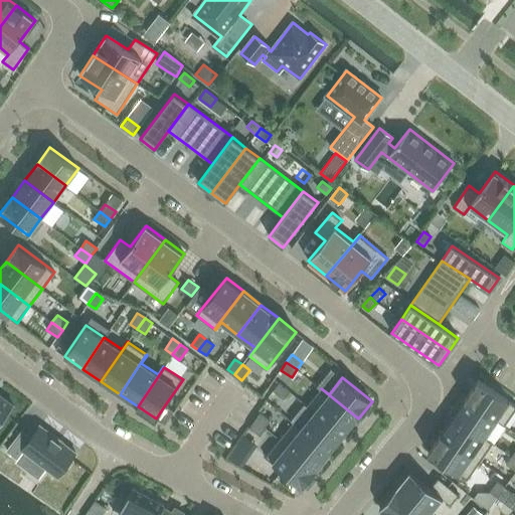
[(514,404),(478,380),(466,398),(505,425),(514,409),(514,404)]
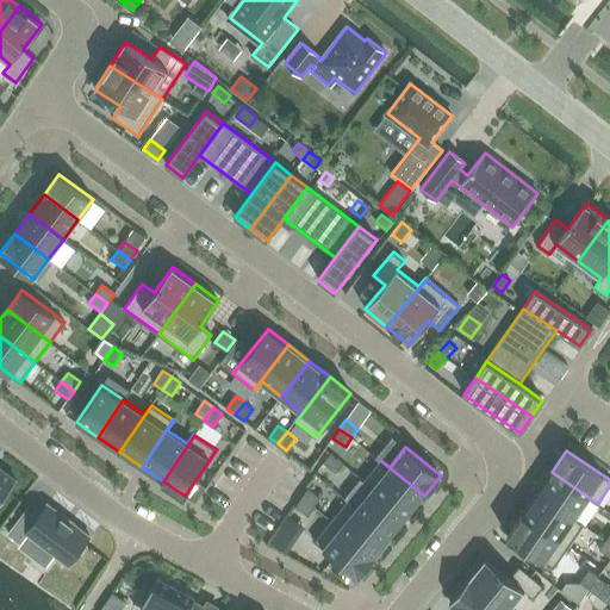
[(343,464),(331,454),(324,464),(336,473),(343,464)]
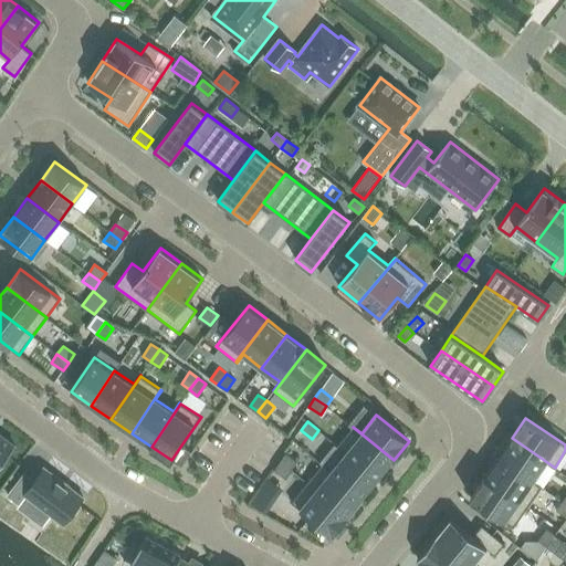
[(378,479),(394,460),(353,427),(337,446),(378,479)]
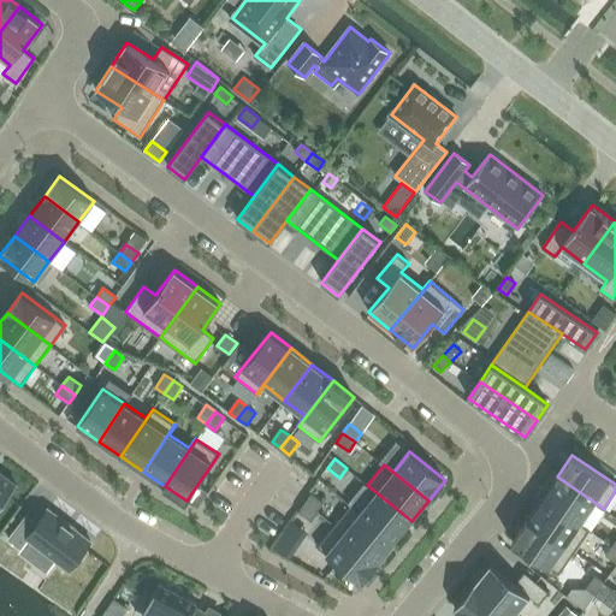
[(0,508),(17,486),(0,473),(0,508)]
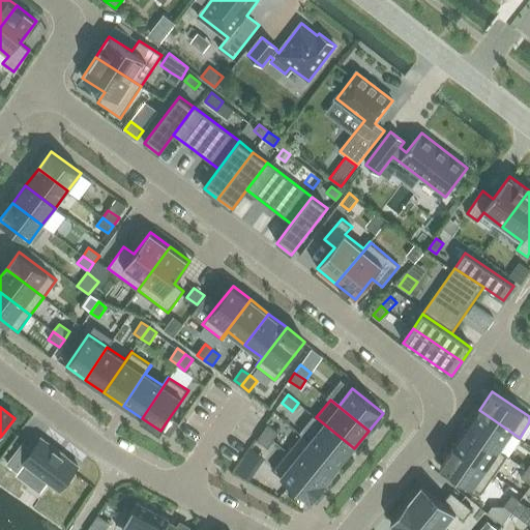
[(479,410),(466,429),(498,450),(510,432),(479,410)]
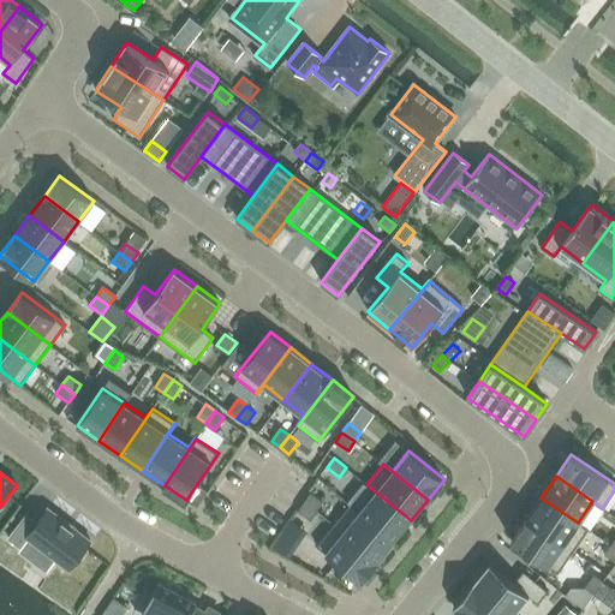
[(351,503),(350,505),(394,541),(411,520),(366,484),(366,485),(375,493),(360,512),(351,503)]
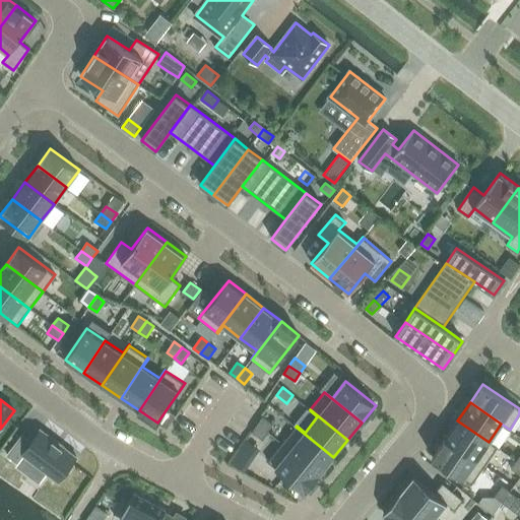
[(166,410),(157,423),(167,429),(175,416),(166,410)]
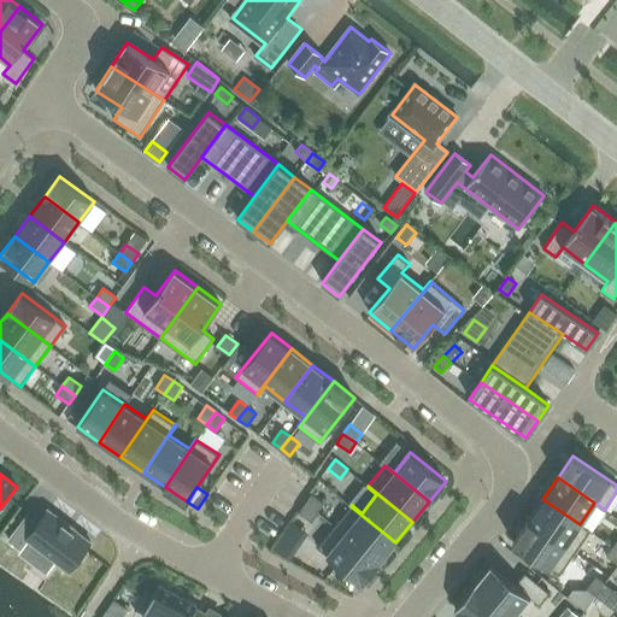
[(305,504),(318,512),(324,503),(311,494),(305,504)]
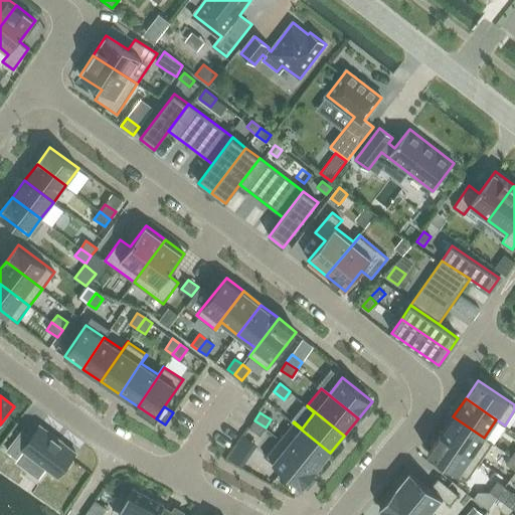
[(492,444),(453,416),(441,435),(480,462),(492,444)]
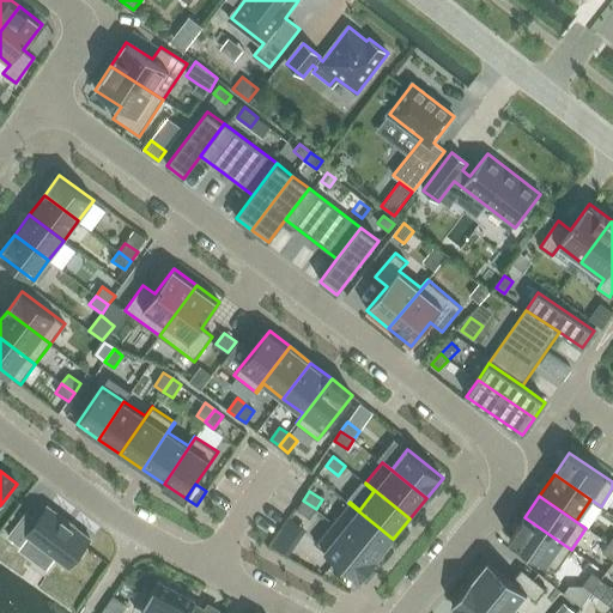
[(309,519),(316,509),(303,501),(297,509),(309,519)]
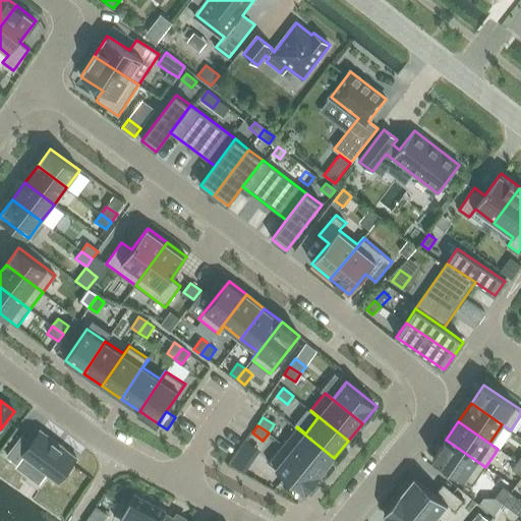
[(296,427),(282,445),(320,475),(334,458),(296,427)]
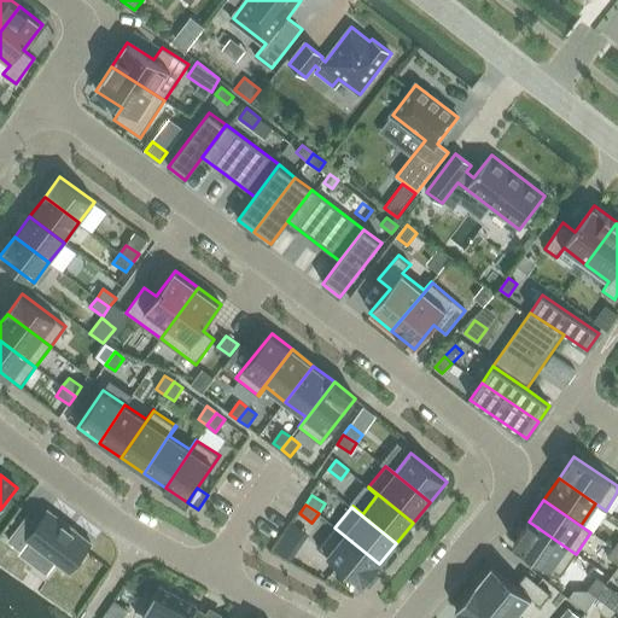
[(70,571),(91,543),(48,511),(39,524),(27,516),(9,541),(22,551),(28,541),(70,571)]
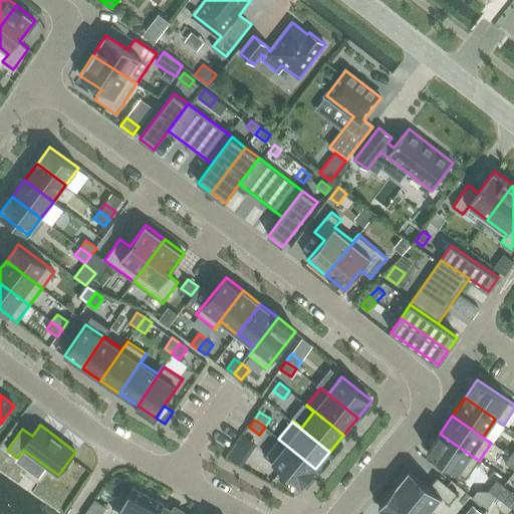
[(479,461),(440,434),(427,452),(466,479),(479,461)]
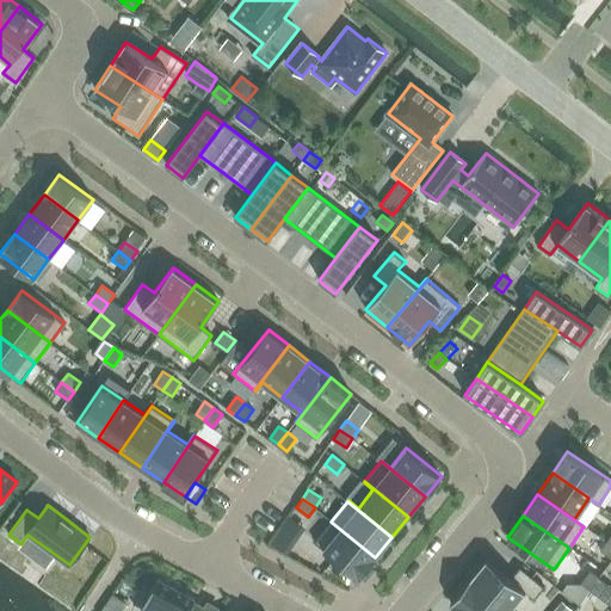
[(358,578),(375,557),(331,522),(314,542),(358,578)]
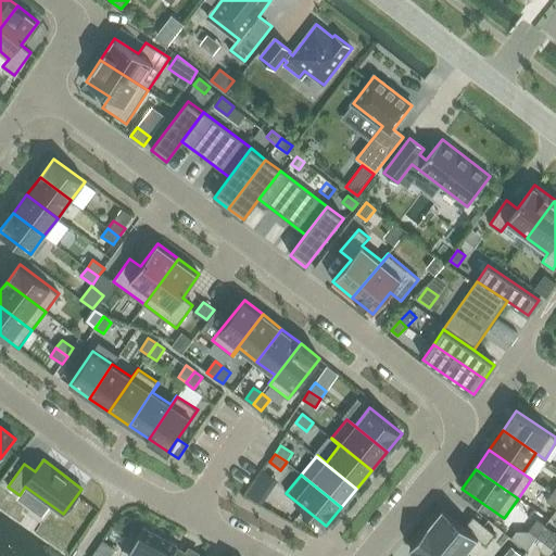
[(255,481),(248,493),(260,502),(268,490),(255,481)]
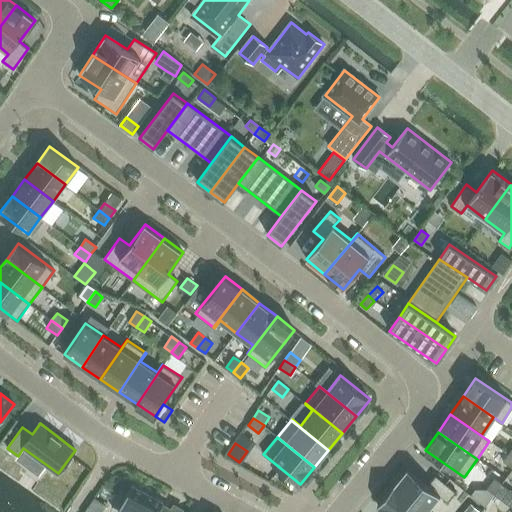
[(511,456),(509,454),(503,461),(511,467),(511,456)]
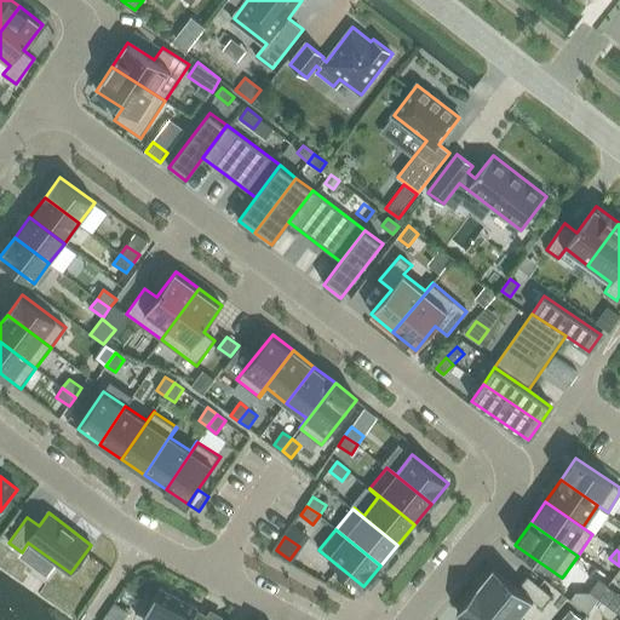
[(475,590),(512,619),(517,619),(533,601),(543,608),(552,596),(528,575),(518,587),(493,567),(491,572),(487,568),(472,586),(476,589),(475,590)]
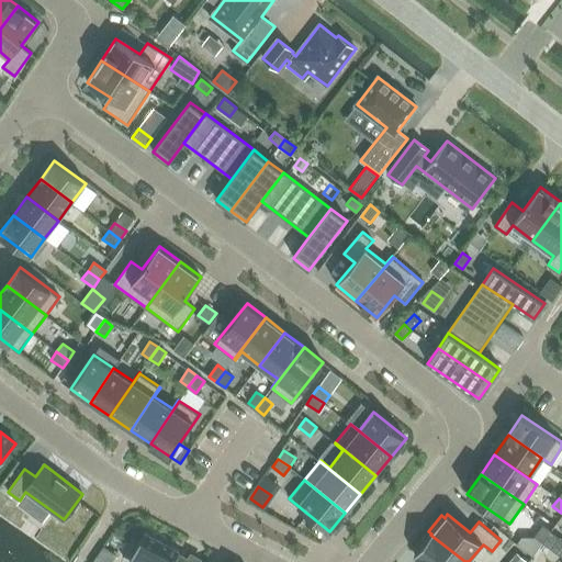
[(543,525),(535,537),(542,542),(551,531),(543,525)]
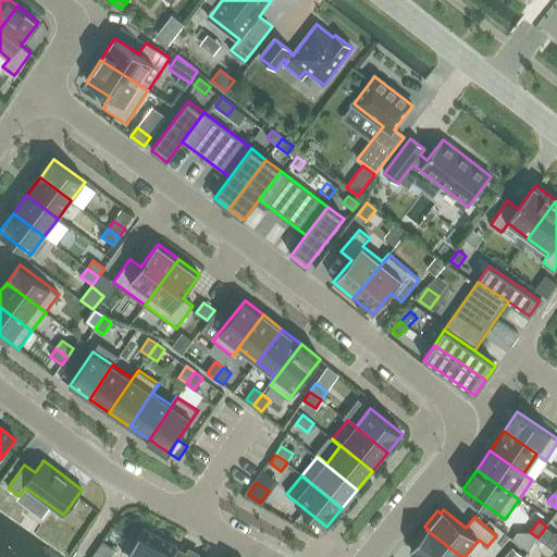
[(130,554),(126,556),(171,556),(178,545),(144,527),(130,554)]
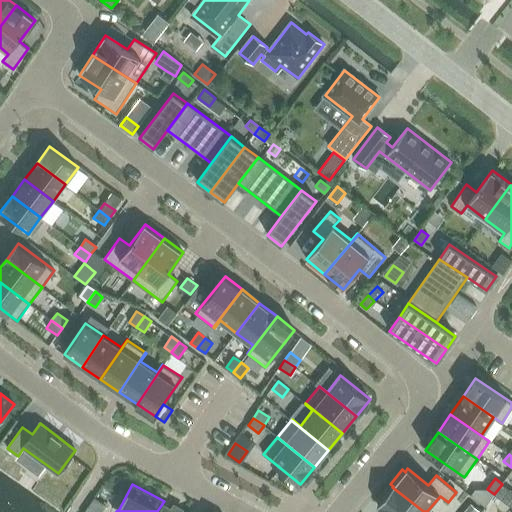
[(502,484),(494,494),(502,500),(509,489),(502,484)]
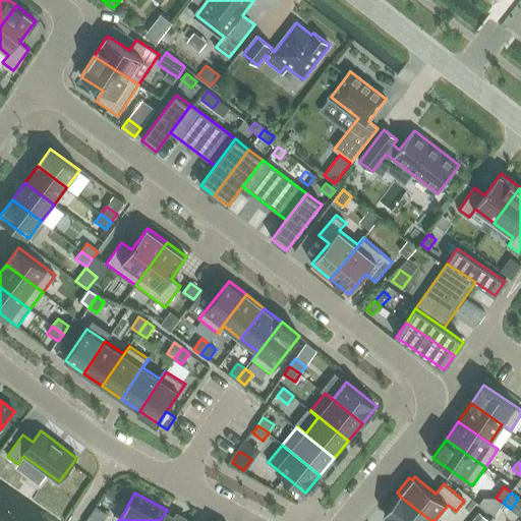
[(430,520),(399,496),(384,514),(392,520),(430,520)]
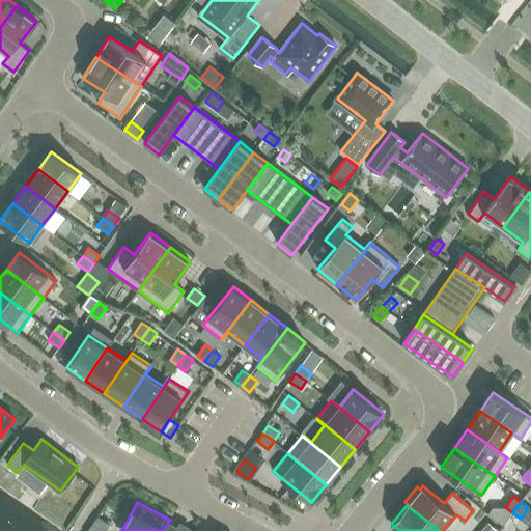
[(99,516),(92,526),(100,530),(106,530),(110,525),(99,516)]
